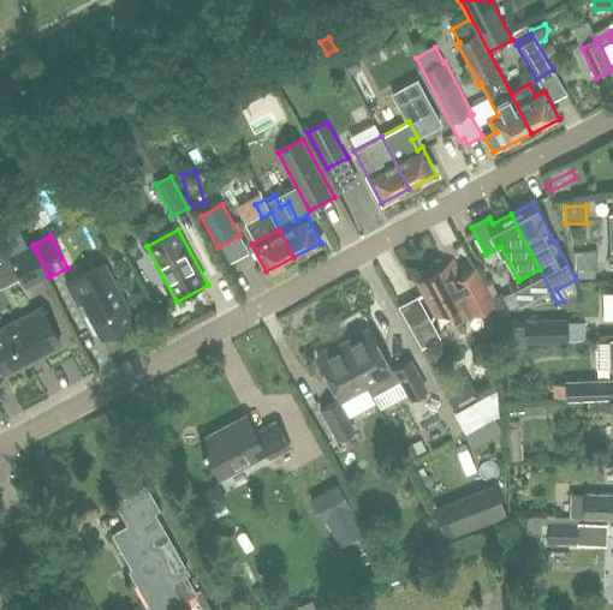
[(49,277),(33,245),(24,250),(23,246),(9,253),(27,289),(49,277)]
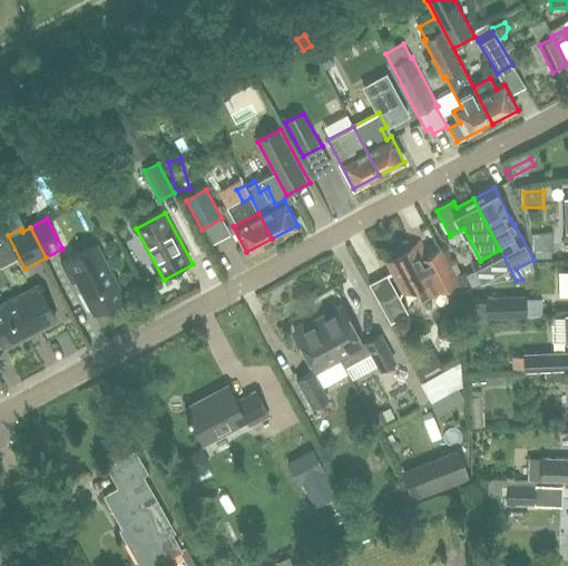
[(535,236),(536,261),(554,260),(552,252),(556,252),(555,235),(535,236)]
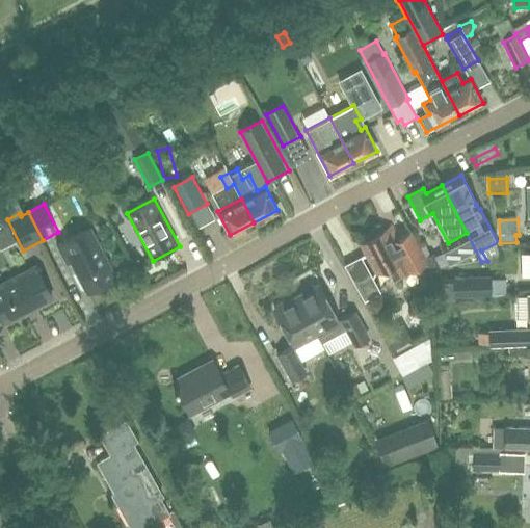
[(361,243),(376,271),(386,267),(394,283),(429,264),(427,260),(413,233),(400,239),(394,227),(361,243)]
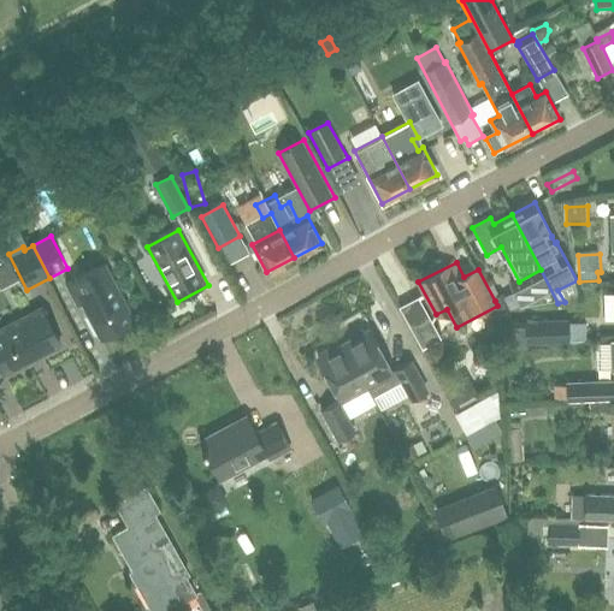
[(101,340),(136,322),(107,266),(68,285),(78,307),(83,304),(101,340)]
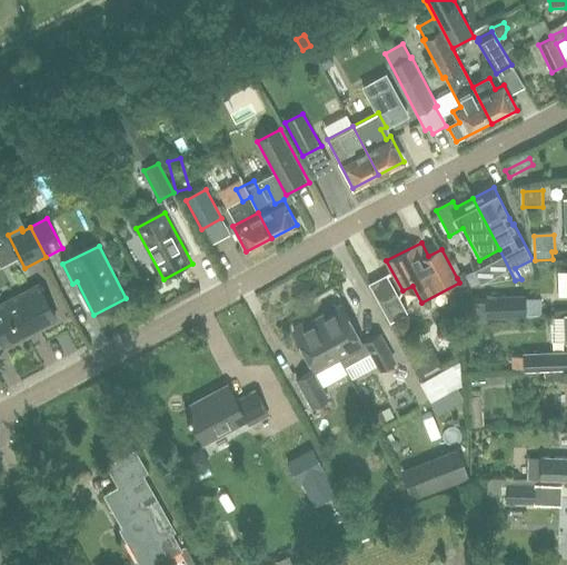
[(457,278),(459,283),(461,288),(470,284),(465,274),(457,278)]
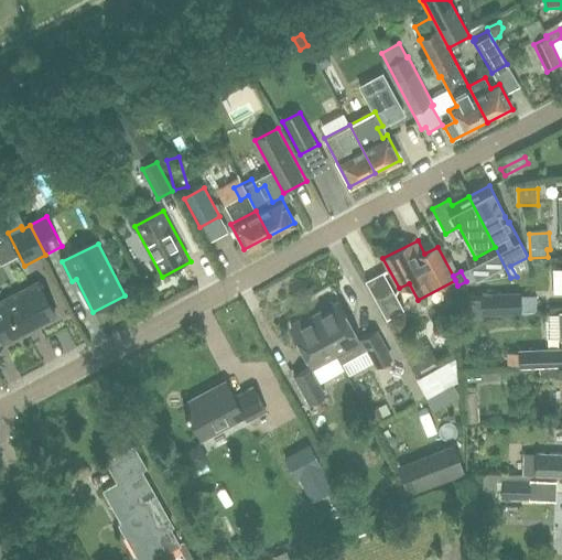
[(406,312),(385,273),(366,283),(387,322),(406,312)]
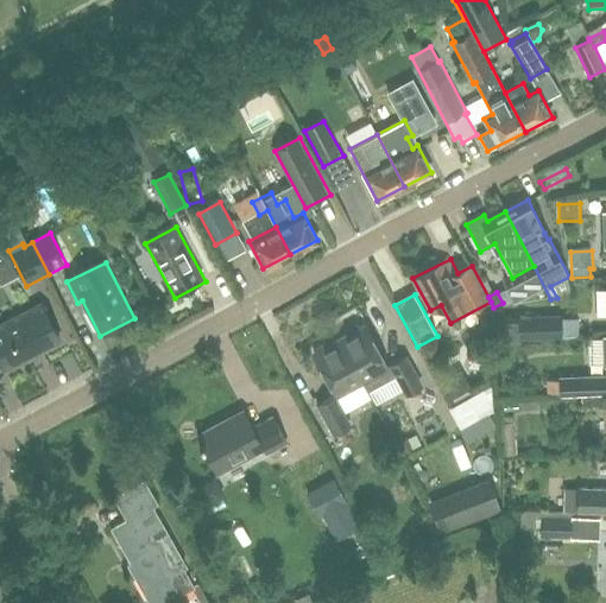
[(0,319),(0,355),(4,362),(60,334),(42,299),(0,319)]
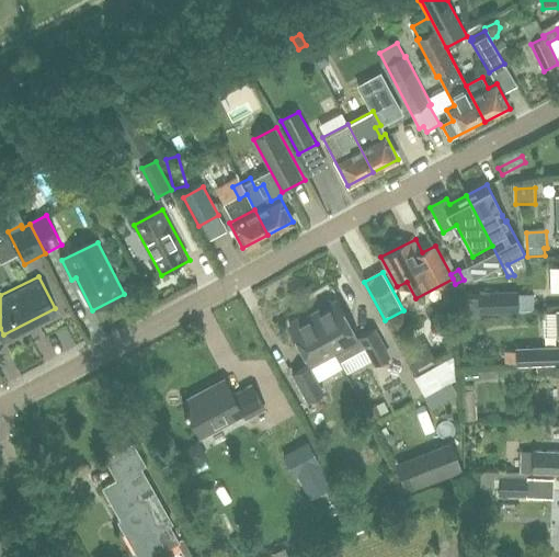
[(518,292),(447,295),(447,305),(479,304),(480,316),(520,314),(518,292)]
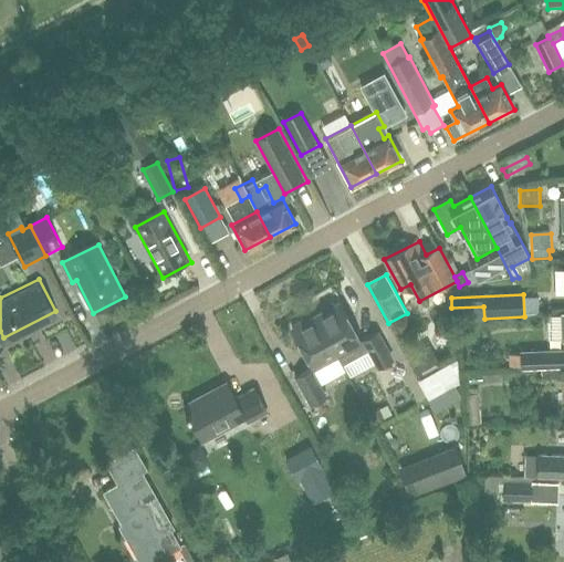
[(337,302),(315,314),(335,353),(343,366),(369,353),(376,365),(389,357),(375,331),(361,339),(363,342),(358,344),(357,341),(358,341),(337,302)]
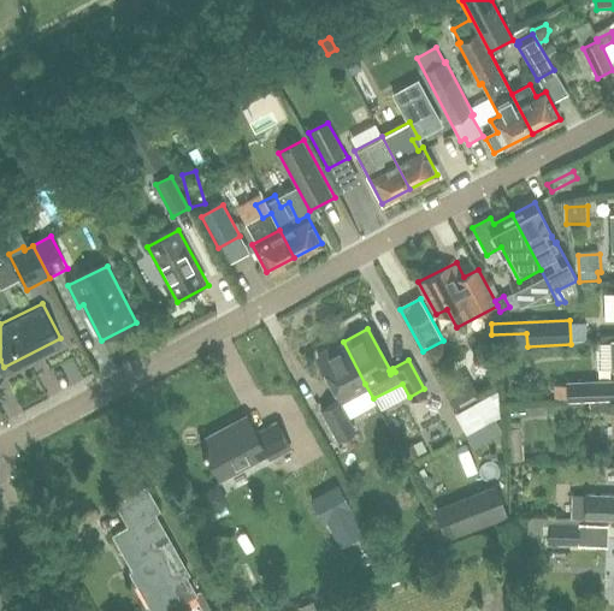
[(365,384),(343,342),(317,356),(340,398),(365,384)]
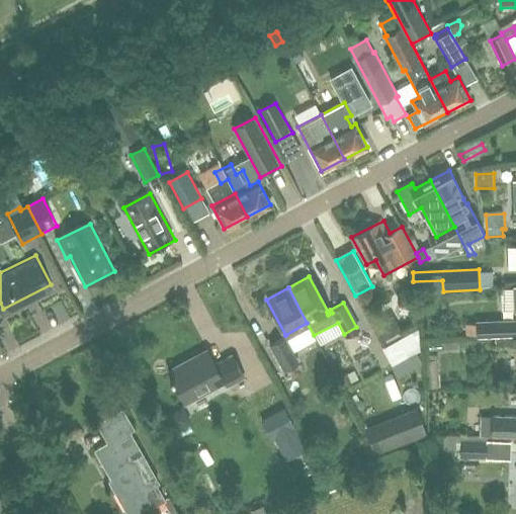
[(393,318),(383,323),(374,328),(384,347),(404,336),(393,318)]
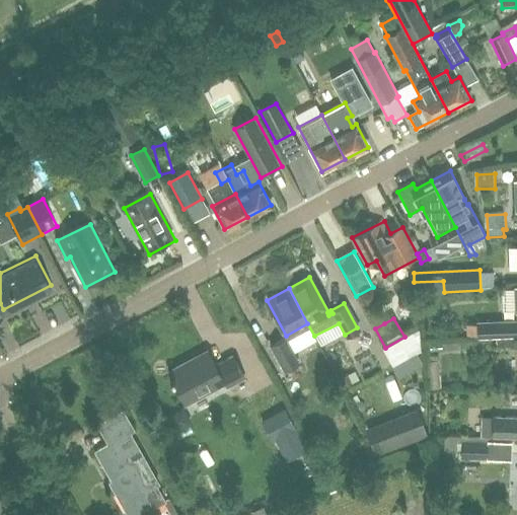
[(516,323),(502,325),(503,340),(516,340),(516,323)]
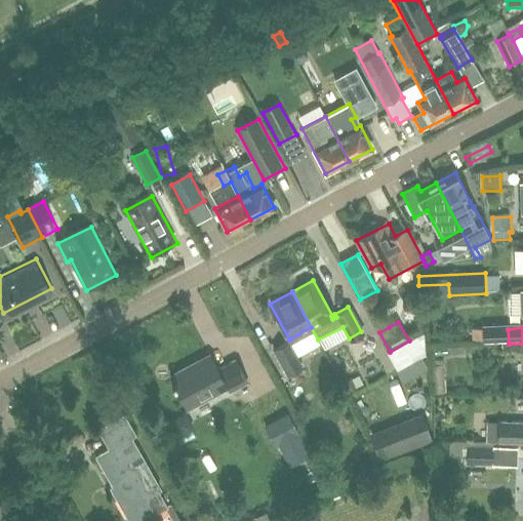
[(412,367),(446,352),(437,331),(403,347),(412,367)]
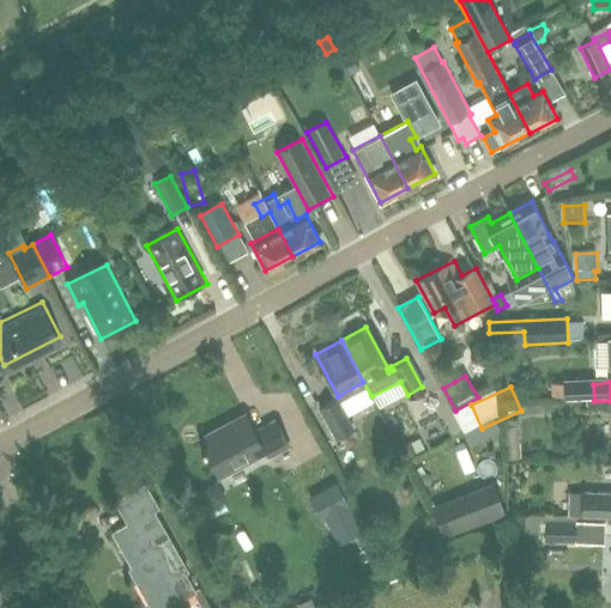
[(334,397),(319,406),(334,435),(350,426),(334,397)]
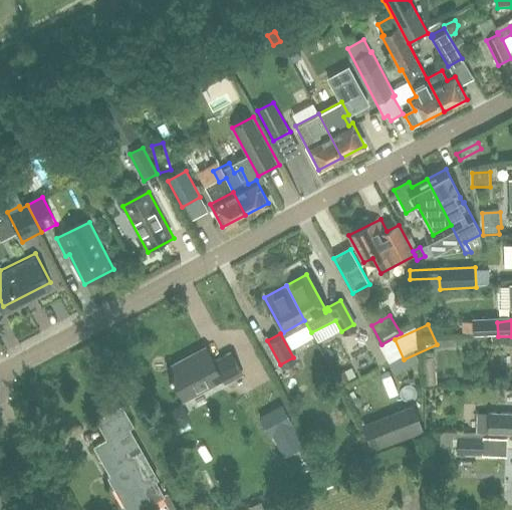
[(493,348),(511,347),(511,339),(493,340),(493,348)]
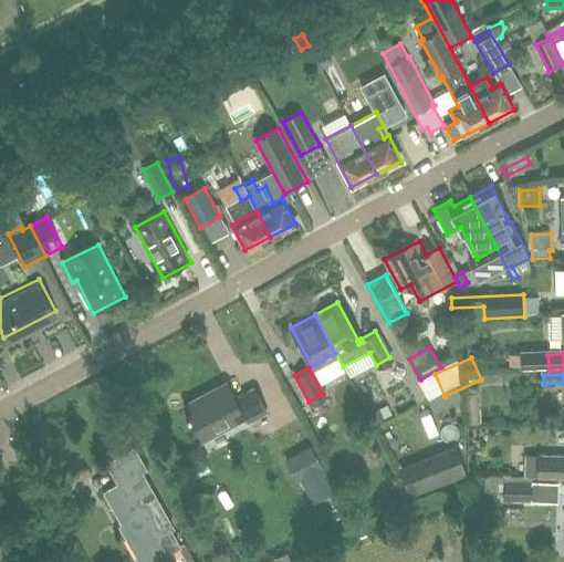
[(253,387),(235,396),(227,381),(184,404),(200,437),(242,414),(247,420),(265,410),(253,387)]
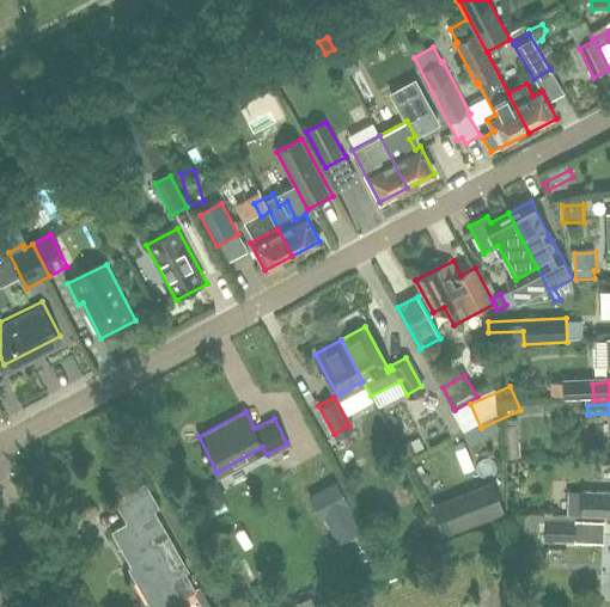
[(126,519),(110,526),(129,562),(127,564),(148,606),(158,606),(191,588),(181,569),(184,568),(151,506),(157,503),(144,480),(114,496),(126,519)]
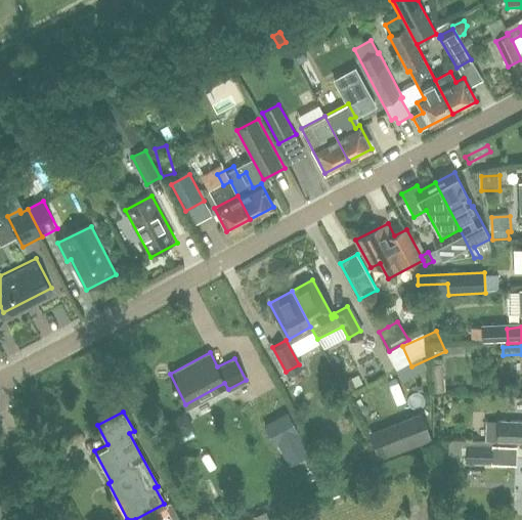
[(278,449),(280,448),(301,437),(290,418),(267,430),(278,449)]
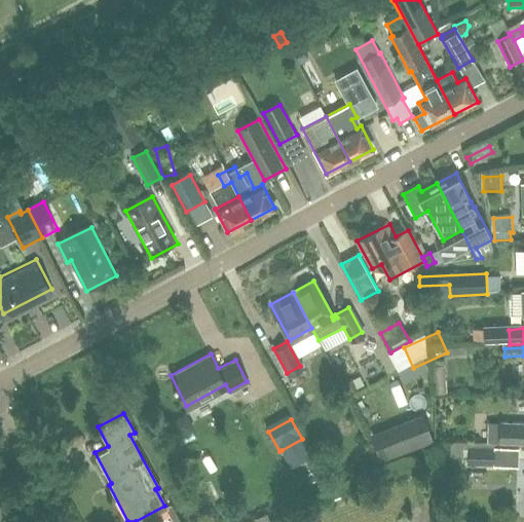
[(404,429),(413,453),(436,445),(426,419),(404,429)]
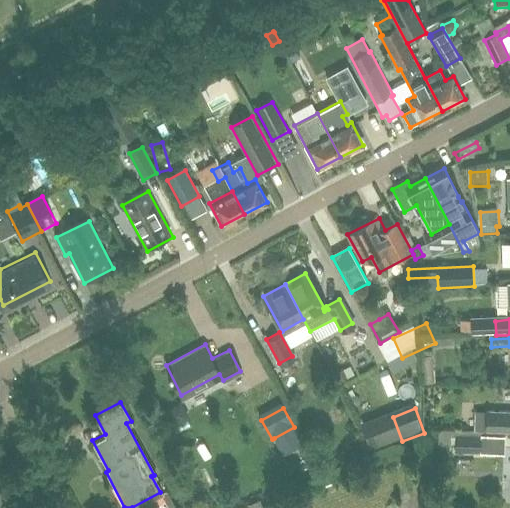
[(509,413),(476,413),(476,432),(476,433),(481,433),(509,433),(509,413)]
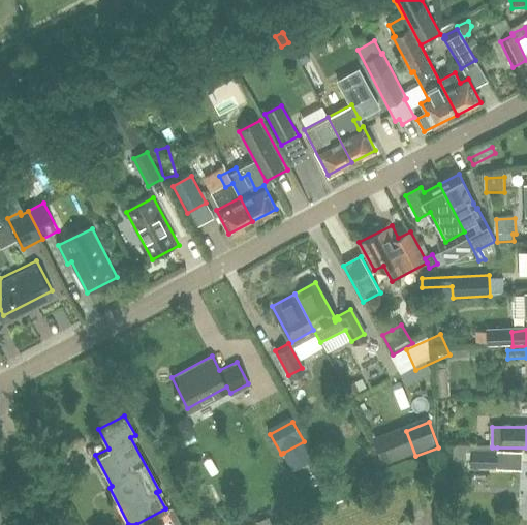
[(492,448),(492,446),(448,446),(448,460),(471,461),(471,468),(496,469),(496,466),(516,466),(516,453),(504,453),(504,452),(497,452),(497,448),(492,448)]
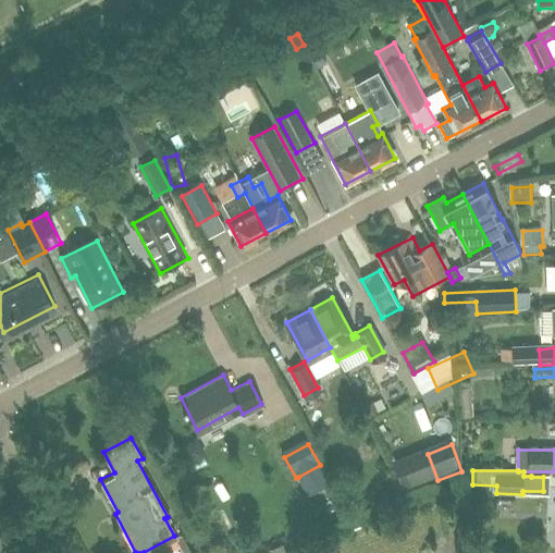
[(194,529),(180,535),(185,549),(199,543),(194,529)]
